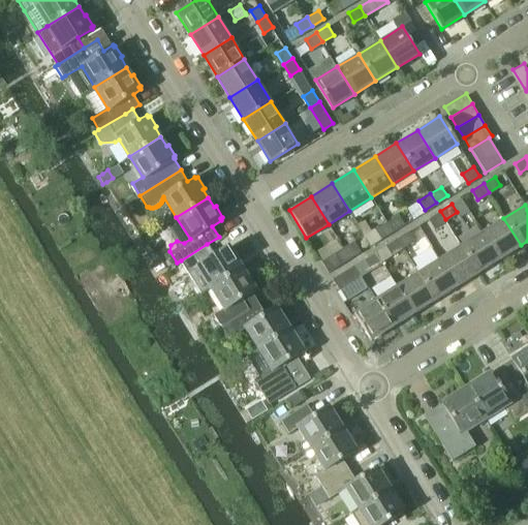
[(435,226),(445,219),(440,211),(429,217),(435,226)]
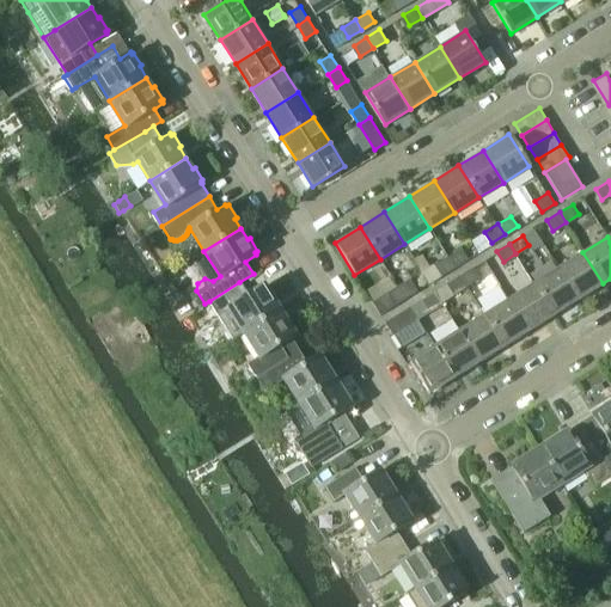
[(448,255),(454,265),(468,257),(462,246),(448,255)]
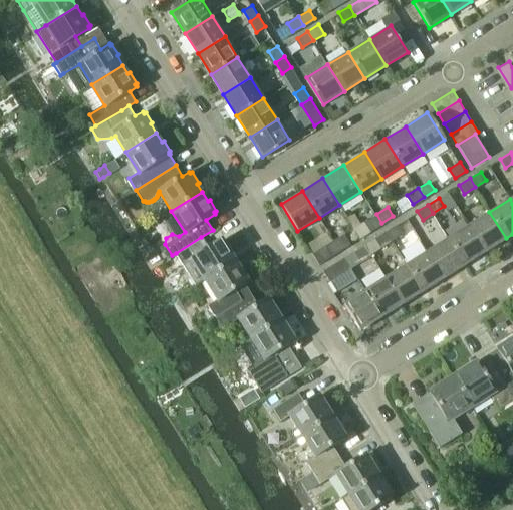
[(489,212),(469,225),(485,251),(506,238),(489,212)]
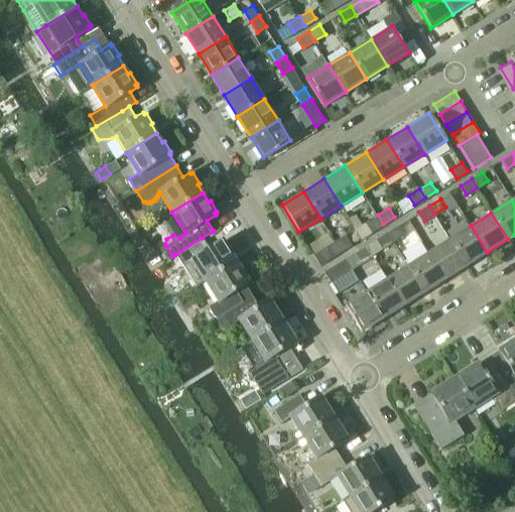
[(373,231),(383,224),(378,215),(367,222),(373,231)]
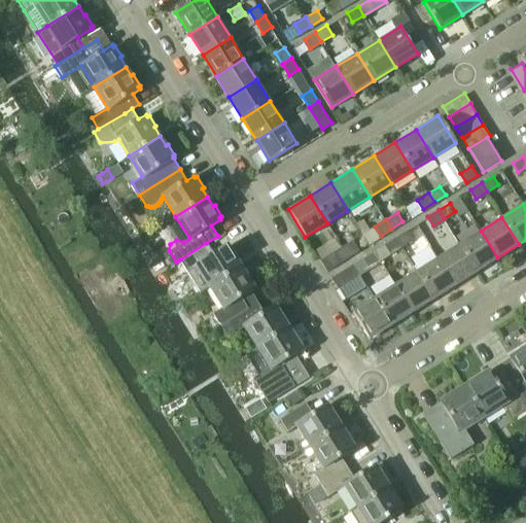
[(396,237),(401,245),(413,238),(408,230),(396,237)]
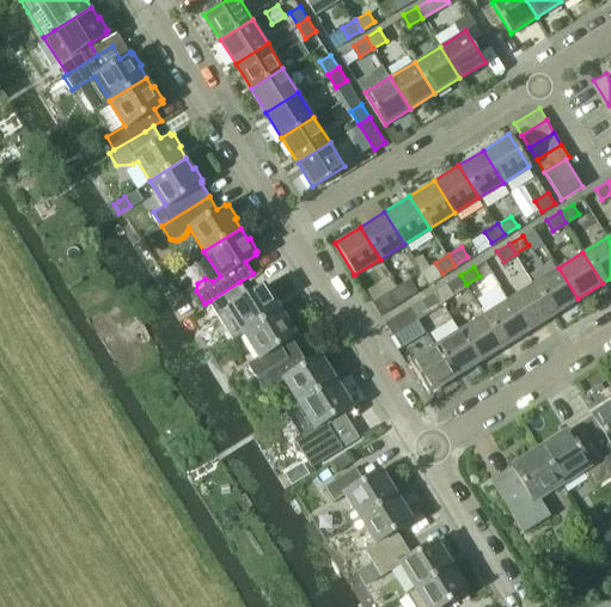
[(558,268),(533,282),(554,314),(578,299),(558,268)]
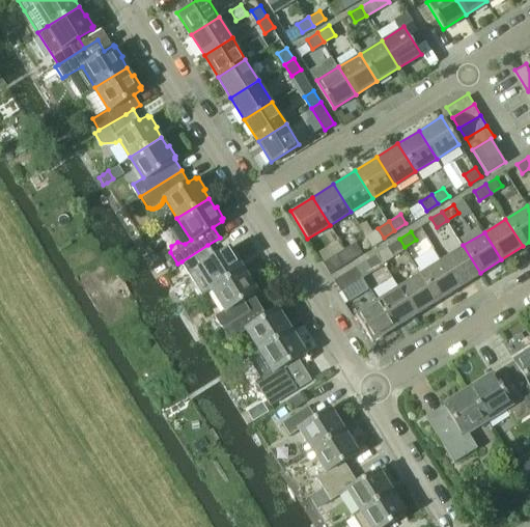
[(394,254),(405,247),(399,239),(388,245),(394,254)]
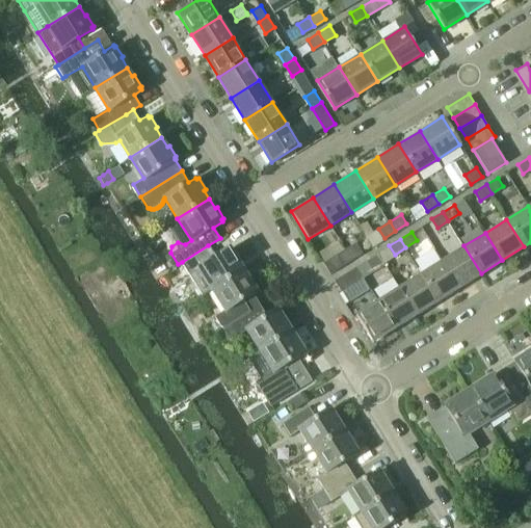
[(356,241),(344,248),(350,259),(363,252),(356,241)]
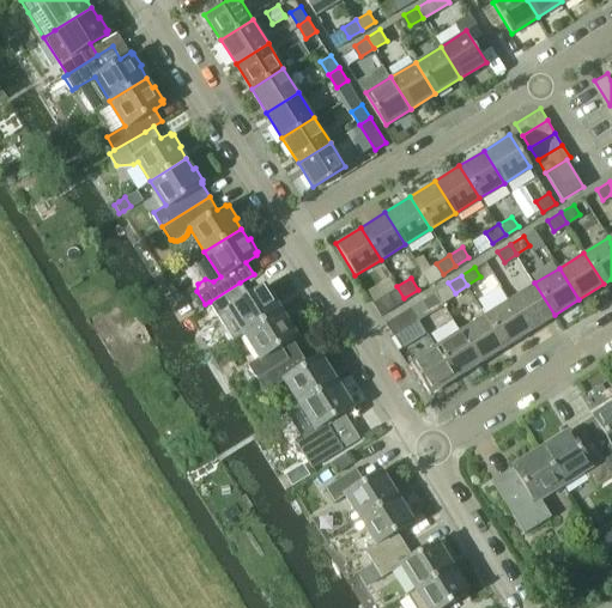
[(247,295),(240,283),(210,302),(218,315),(229,308),(244,332),(280,309),(274,299),(277,297),(268,284),(266,286),(265,284),(247,295)]
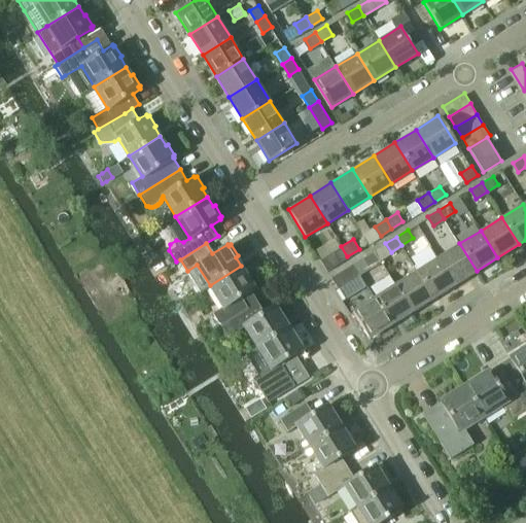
[(459,243),(439,256),(455,284),(477,271),(459,243)]
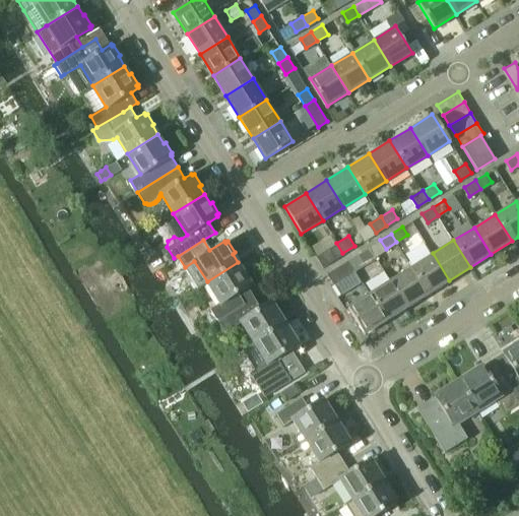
[(317,255),(323,265),(342,253),(336,243),(318,255),(317,255)]
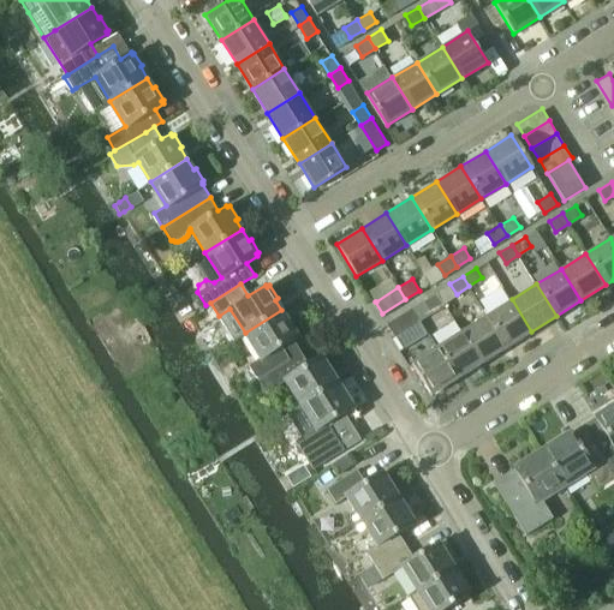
[(424,299),(412,308),(419,320),(431,311),(424,299)]
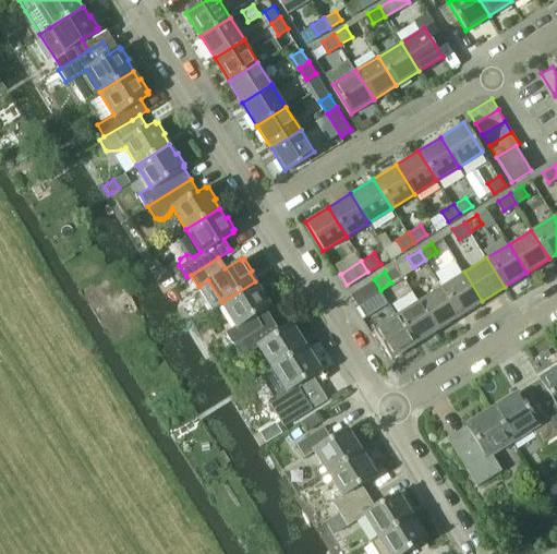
[(464,272),(442,286),(460,315),(482,301),(464,272)]
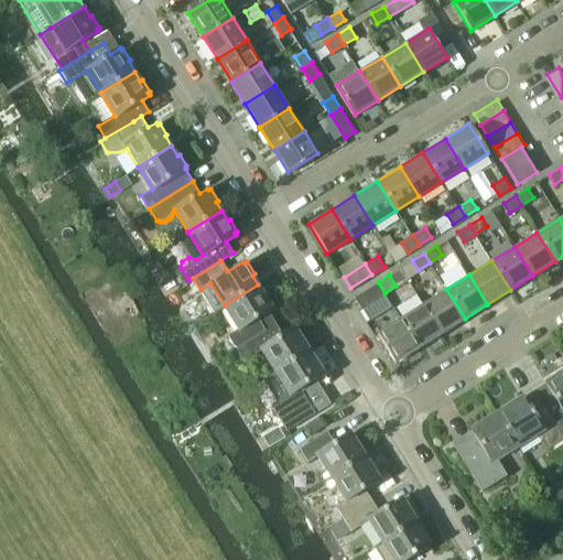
[(385,293),(378,282),(356,295),(363,307),(385,293)]
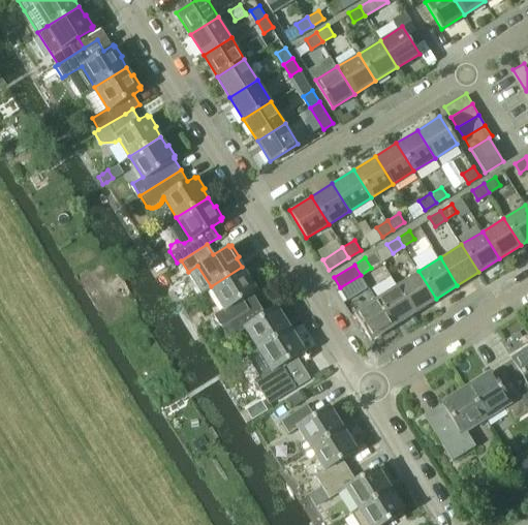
[(247,276),(242,267),(211,286),(224,308),(215,313),(222,325),(258,302),(252,291),(256,289),(254,286),(256,285),(249,275),(247,276)]
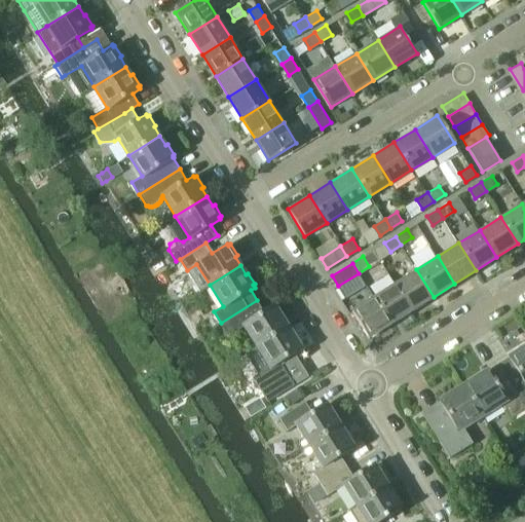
[(434,297),(416,269),(395,283),(412,310),(434,297)]
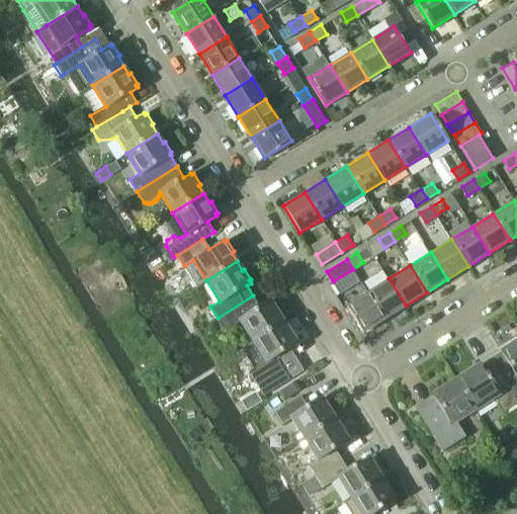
[(384,319),(406,306),(389,278),(367,291),(384,319)]
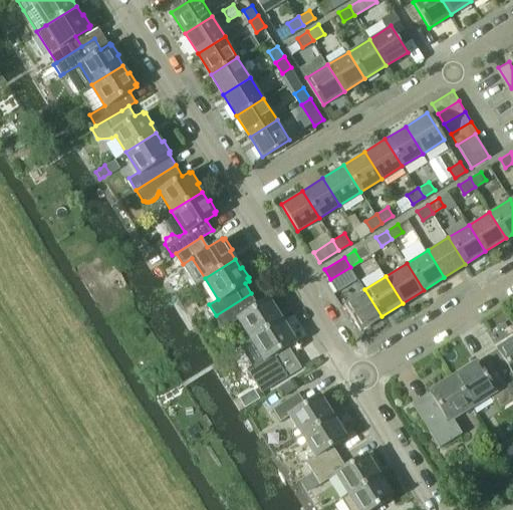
[(381,316),(364,289),(343,303),(360,329),(381,316)]
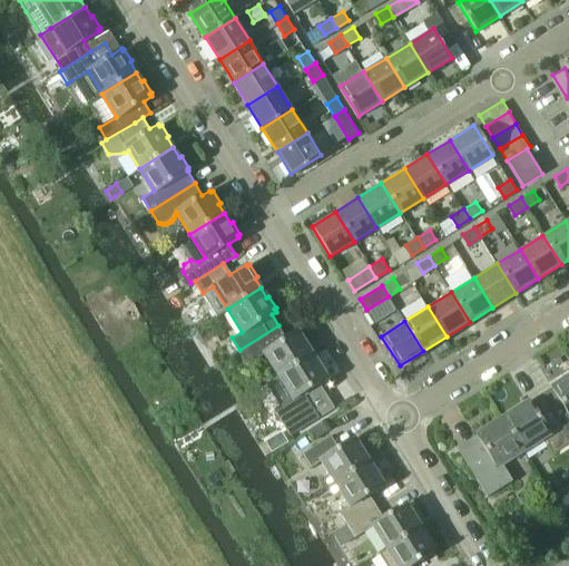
[(285,337),(278,325),(239,350),(247,363),(264,352),(278,376),(312,354),(306,343),(307,342),(300,331),(298,332),(297,330),(285,337)]
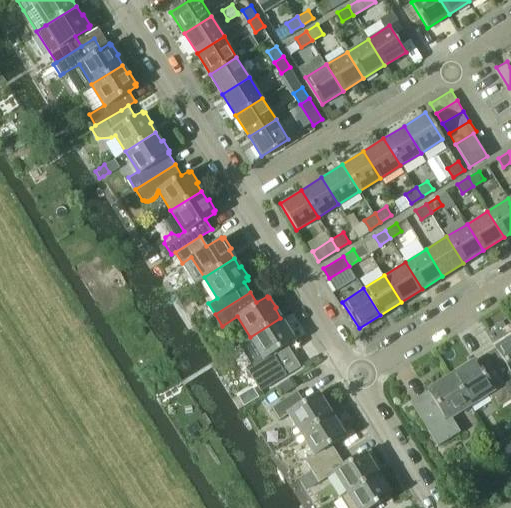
[(251,338),(243,343),(248,352),(257,346),(263,357),(248,367),(262,389),(287,373),(273,352),(287,343),(294,339),(293,336),(294,336),(287,326),(286,326),(281,318),(250,337),(251,338)]
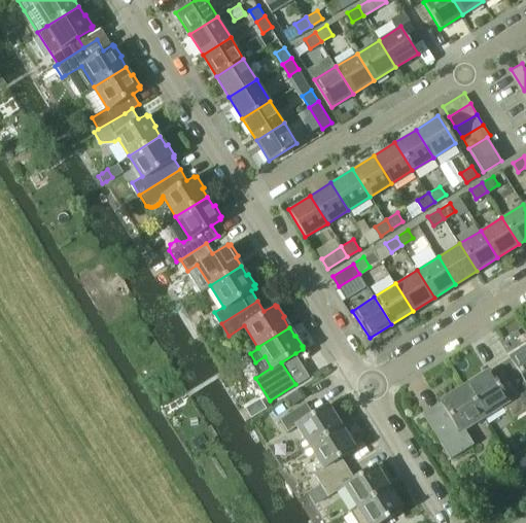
[(514,364),(504,371),(525,405),(525,347),(510,357),(514,364)]
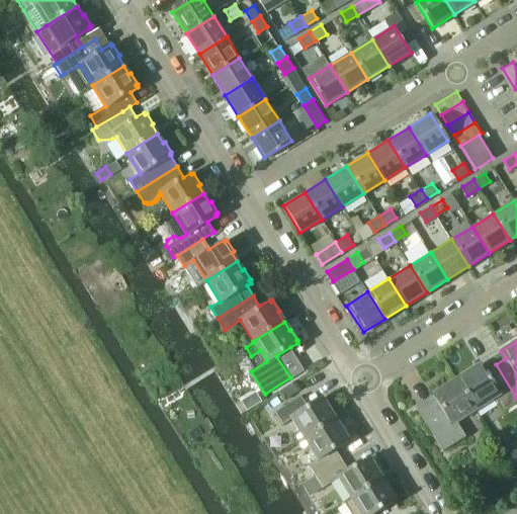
[(481,364),(456,379),(476,409),(494,398),(503,412),(516,403),(516,398),(496,364),(485,371),(481,364)]
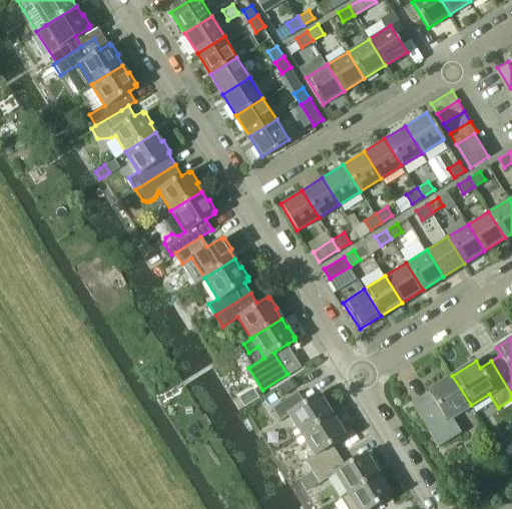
[(471,405),(452,376),(428,390),(433,398),(416,408),(439,444),(461,431),(452,417),(471,405)]
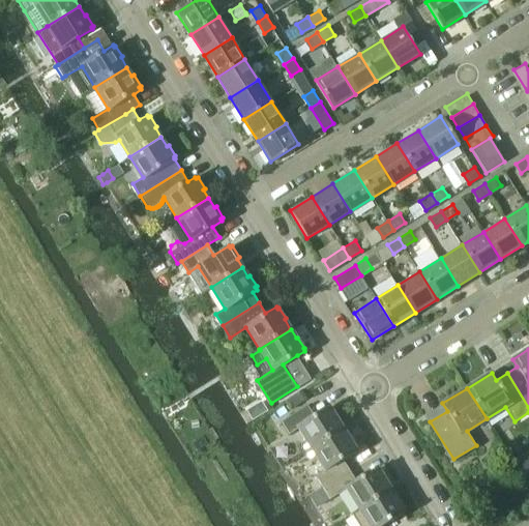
[(300,391),(288,400),(293,408),(305,401),(300,391)]
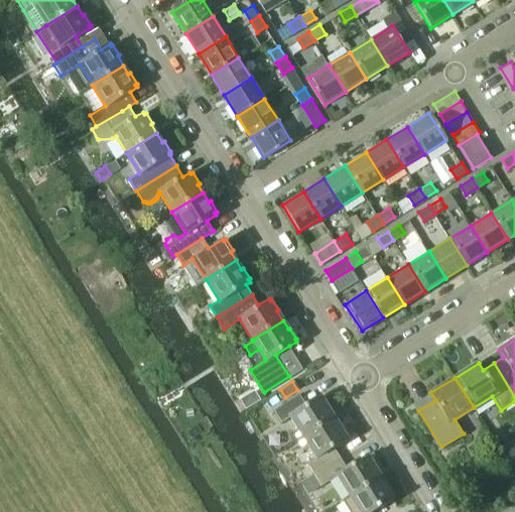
[(299,393),(274,409),(281,420),(290,414),(293,420),(296,425),(297,427),(291,430),(297,439),(334,416),(329,408),(331,407),(324,395),(322,397),(319,395),(305,403),(299,393)]
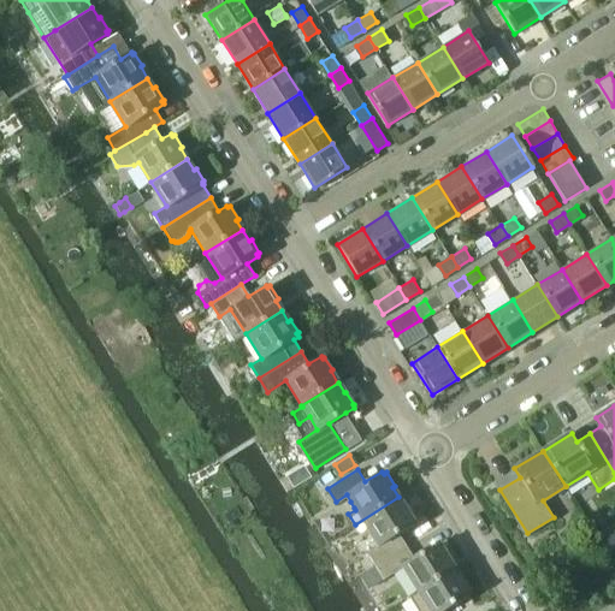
[(398,497),(355,525),(361,535),(368,531),(377,545),(367,551),(376,564),(406,546),(397,534),(415,523),(414,521),(415,520),(407,506),(404,508),(398,497)]
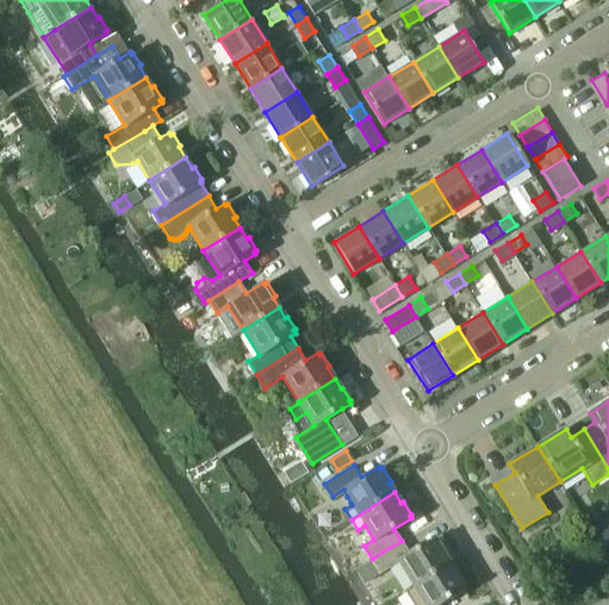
[(409,553),(402,541),(372,559),(380,572),(398,561),(414,585),(449,562),(443,552),(445,550),(437,538),(435,540),(434,537),(409,553)]
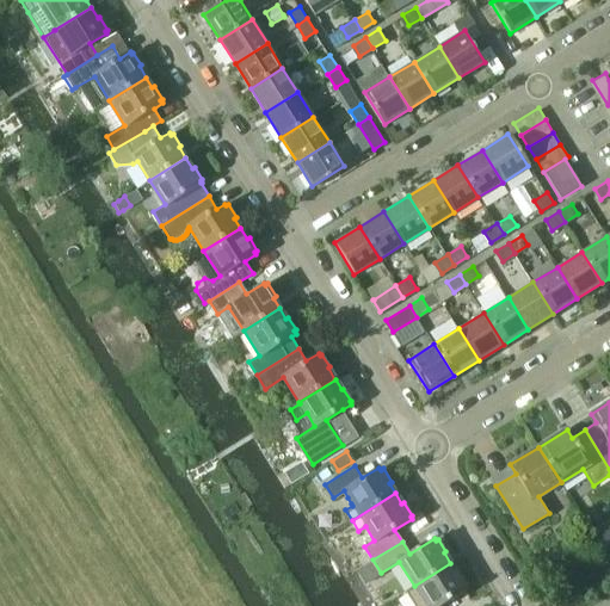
[(457,574),(450,563),(414,586),(426,605),(443,605),(442,604),(466,588),(466,587),(467,586),(460,573),(457,574)]
